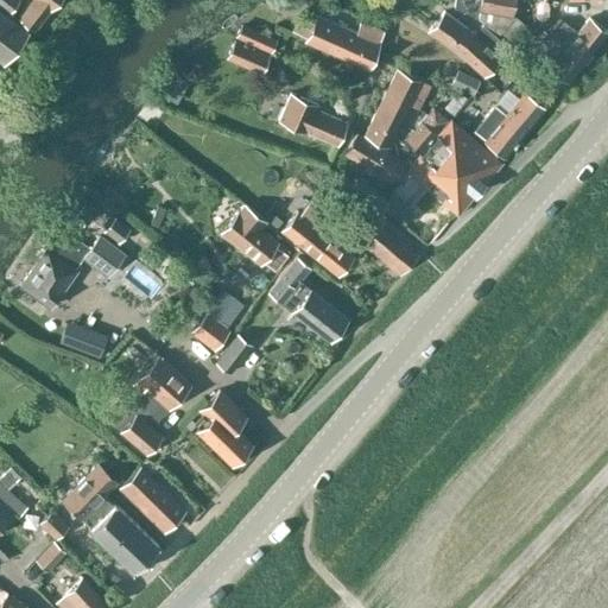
[(0,0),(0,8),(6,14),(18,0),(0,0)]
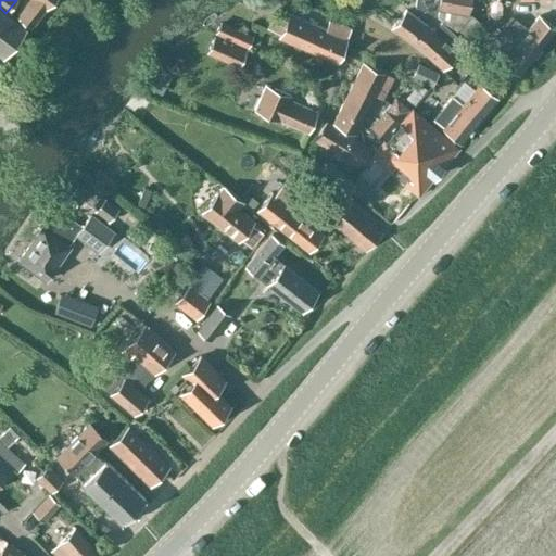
[(30,27),(51,0),(28,0),(27,1),(16,16),(30,27)]
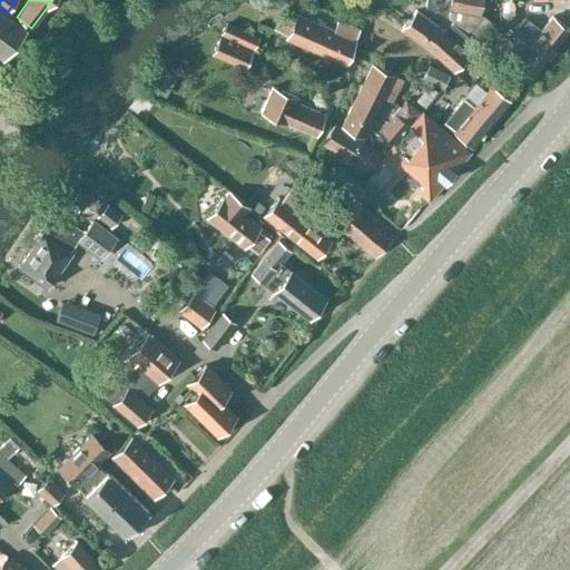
[(425,0),(424,5),(448,16),(449,0),(425,0)]
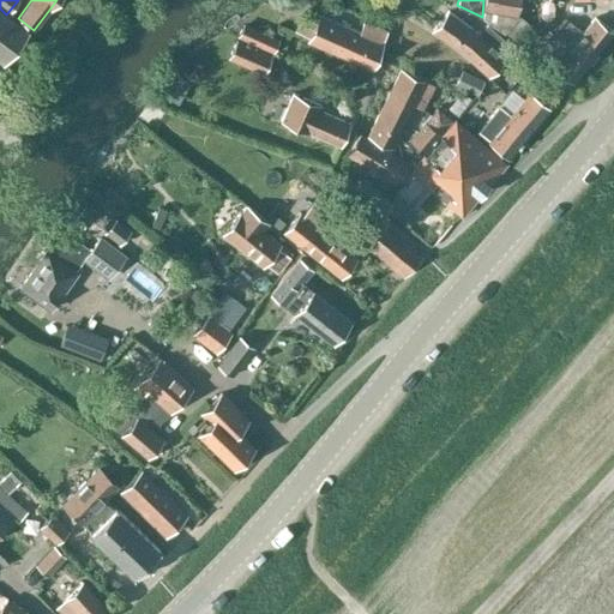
[(515,16),(517,0),(483,0),(482,17),(511,40),(527,25),(518,16),(515,16)]
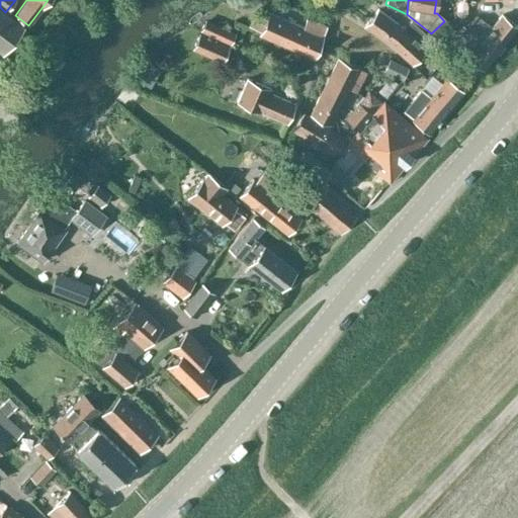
[(22,25),(5,12),(0,7),(0,52),(1,53),(22,25)]
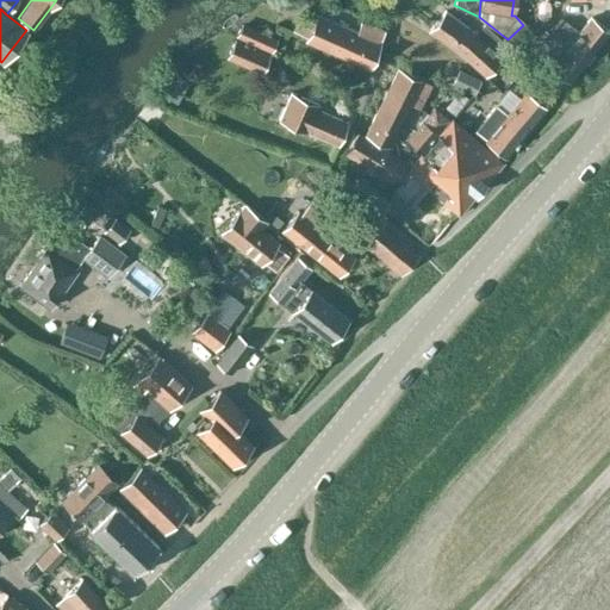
[(484,23),(475,31),(444,10),(429,30),(459,49),(481,73),(511,49),(484,23)]
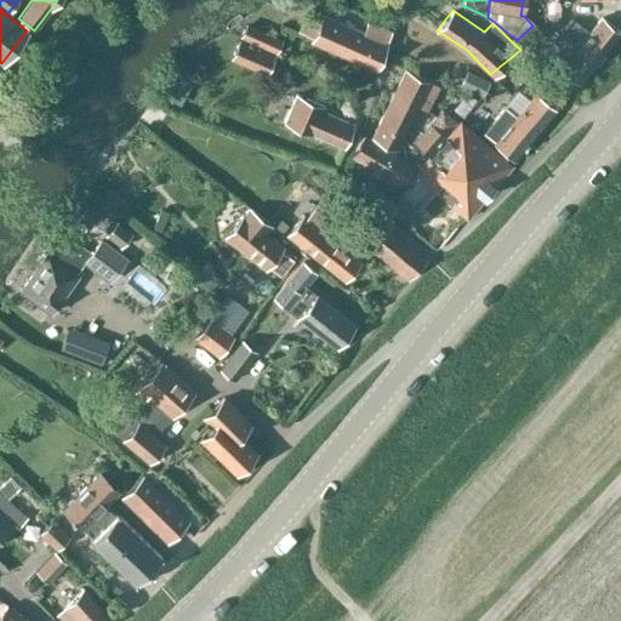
[(365,34),(349,27),(324,16),(313,44),(376,70),(391,33),(380,28),(379,30),(369,26),(365,34)]
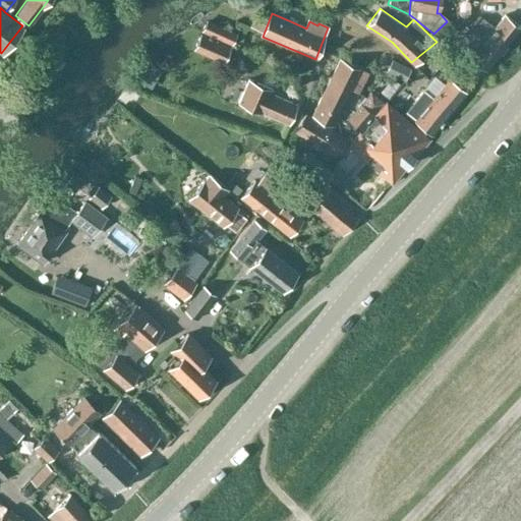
[(485,71),(519,26),(504,15),(495,26),(482,17),(465,40),(477,50),(470,59),(485,71)]
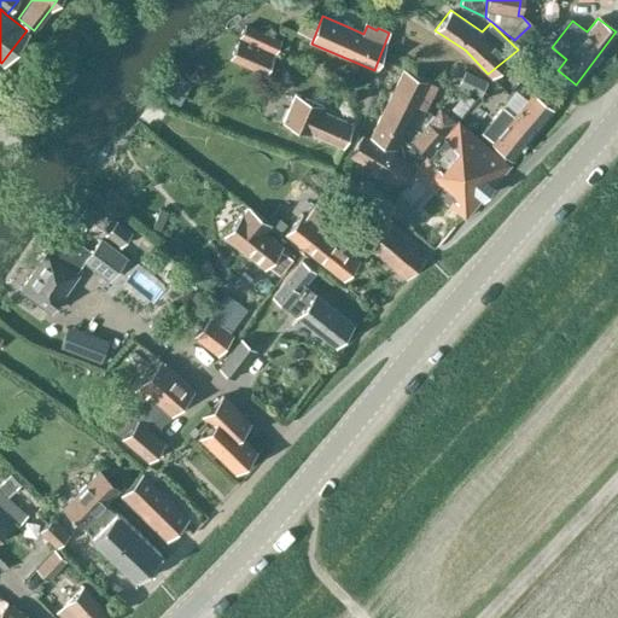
[(243,24),(237,38),(274,53),(279,39),(243,24)]
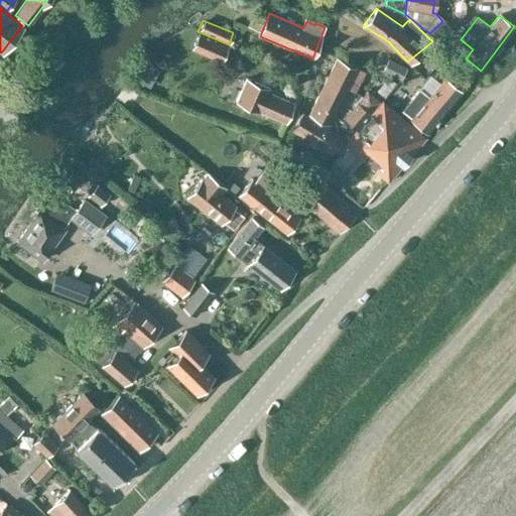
[(198,33),(190,48),(222,60),(228,46),(198,33)]
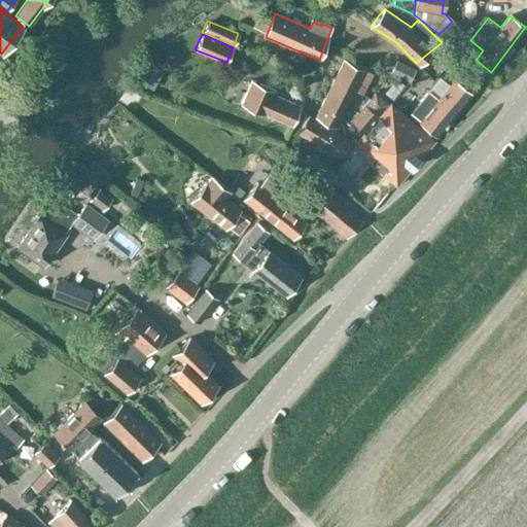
[(442,56),(431,66),(437,71),(447,61),(442,56)]
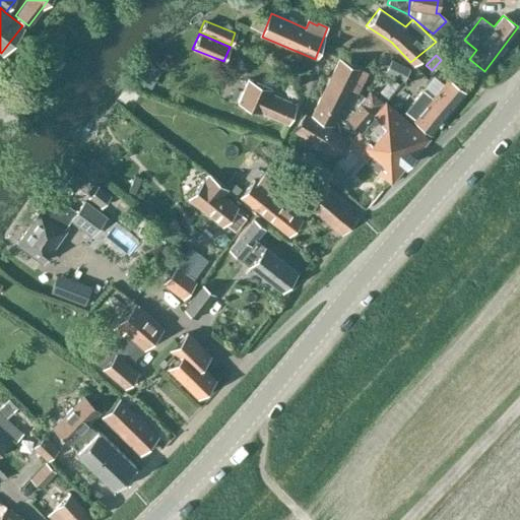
[(361,90),(369,72),(339,58),(312,116),(332,125),(340,109),(349,88),(355,91),(356,88),(361,90)]
